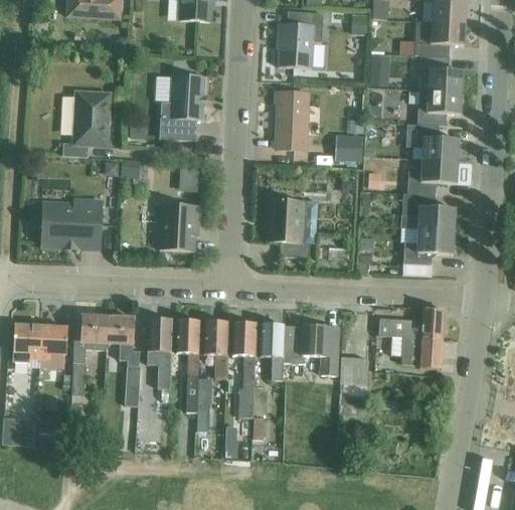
[(67,0),(67,14),(119,17),(120,0),(67,0)]
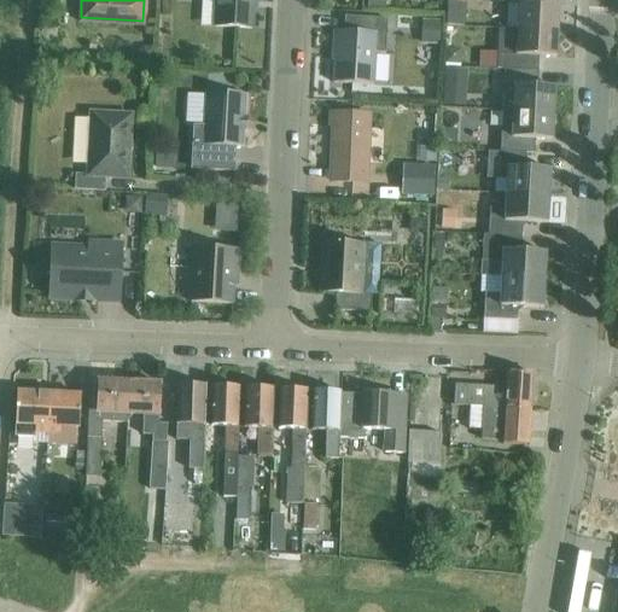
[(216,0),(215,22),(251,24),(252,0),(216,0)]
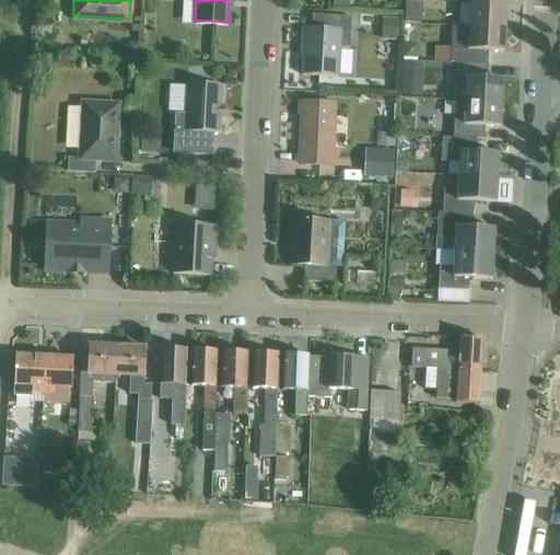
[(470,0),(469,22),(505,24),(506,1),(491,0),(470,0)]
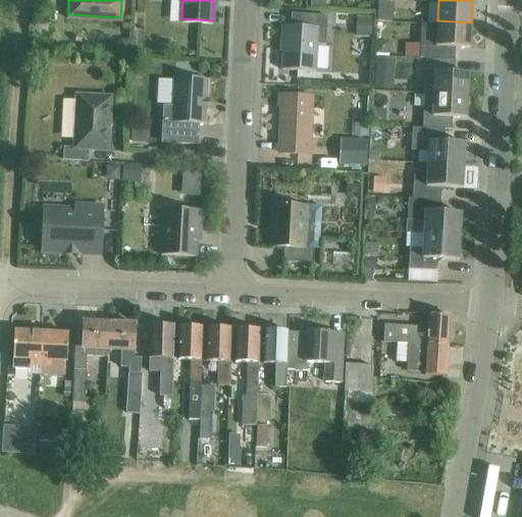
[(291,10),(291,22),(282,21),(281,38),(283,38),(281,66),(315,68),(317,41),(325,41),(327,12),(291,10)]
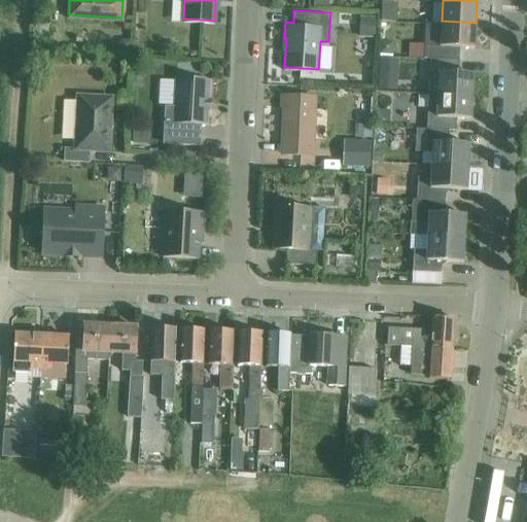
[(360,12),(359,33),(375,34),(376,13),(360,12)]
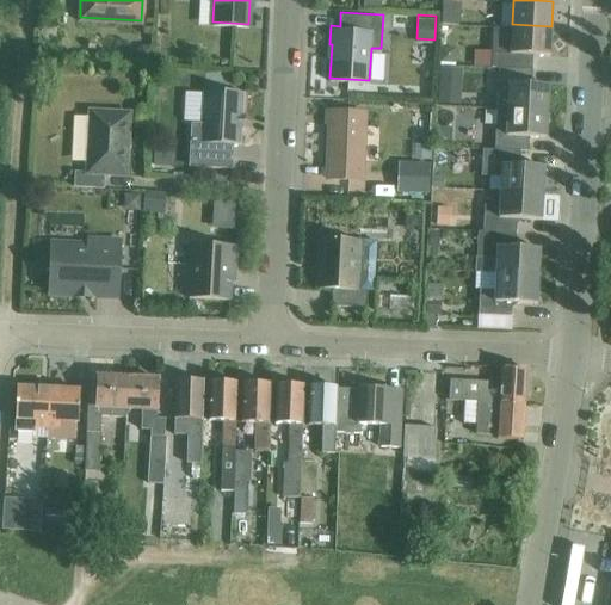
[(494,24),(493,63),(499,65),(532,66),(532,51),(549,53),(551,26),(512,24),(494,24)]
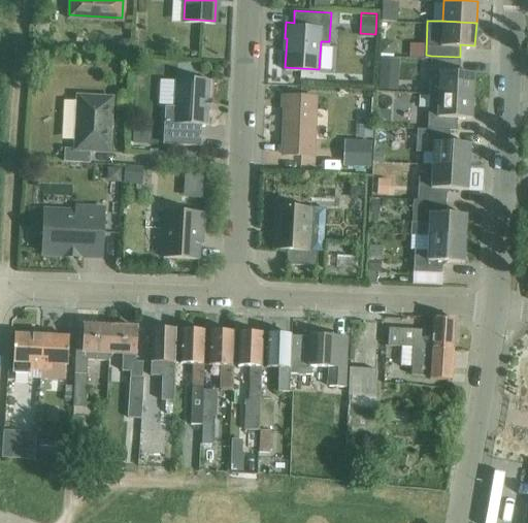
[(430,78),(429,91),(438,91),(472,93),(473,70),(460,70),(460,57),(431,56),(430,78)]
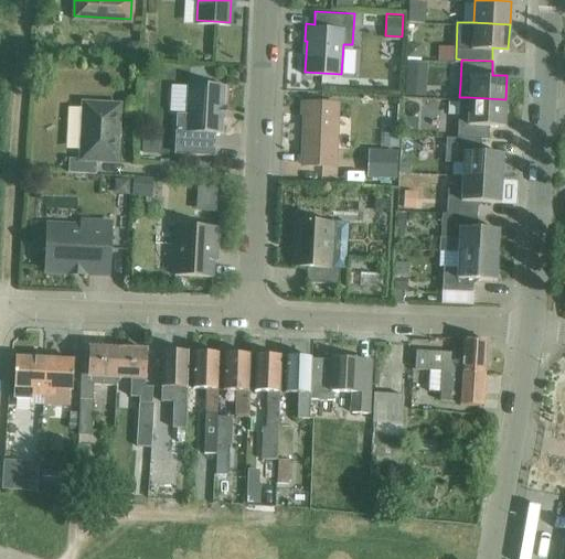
[(225,83),(189,82),(187,110),(177,110),(174,151),(214,153),(215,129),(222,130),(225,83)]
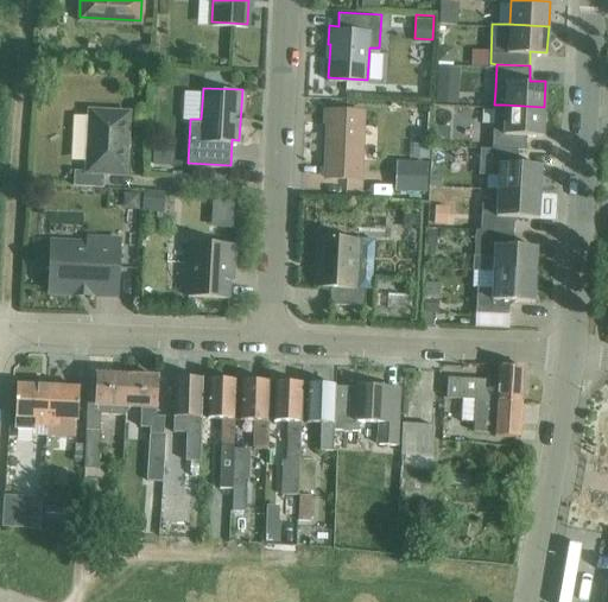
[(435,137),(449,138),(450,103),(436,103),(435,137)]
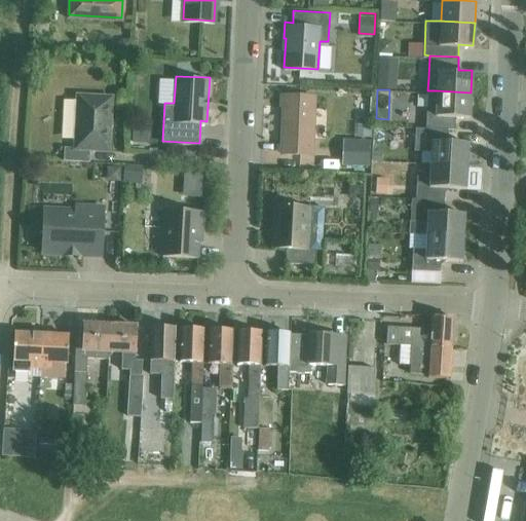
[(427,90),(425,125),(448,126),(455,126),(455,114),(470,115),(471,92),(437,90),(427,90)]
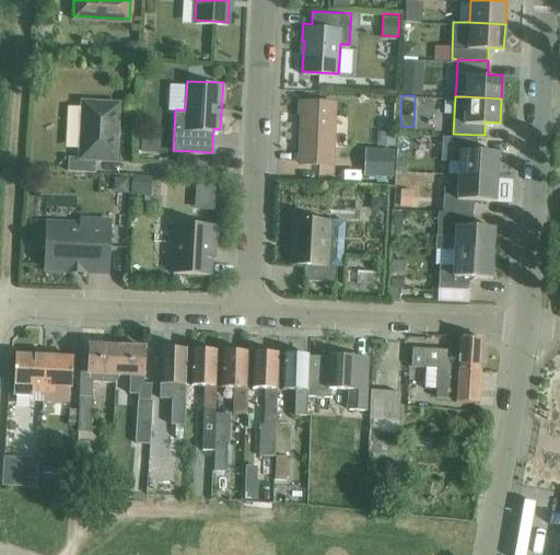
[(68,168),(95,170),(95,157),(115,158),(118,101),(82,99),(80,154),(69,154),(68,168)]
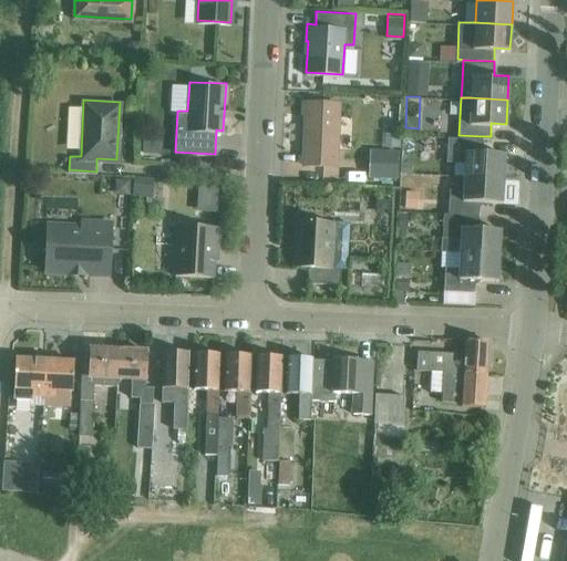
[(306,100),(303,148),(306,148),(306,163),(337,164),(339,101),(306,100)]
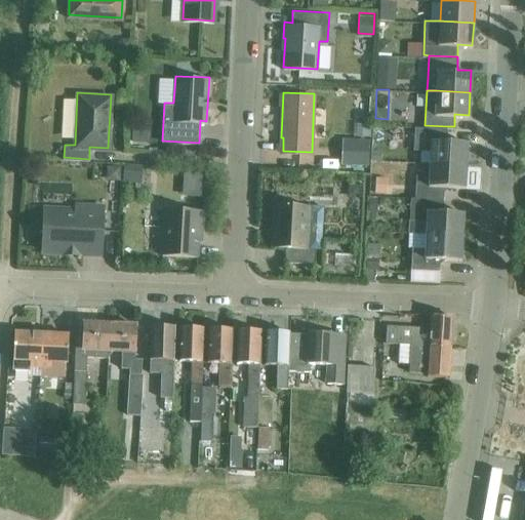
[(414,125),(413,147),(431,148),(430,161),(466,163),(468,141),(447,138),(447,126),(425,125),(414,125)]
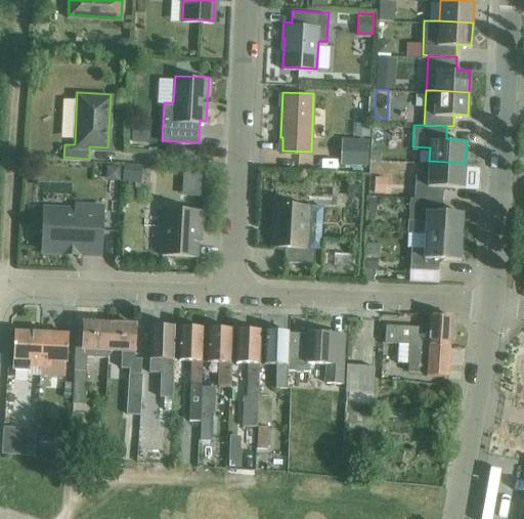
[(366,163),(367,137),(341,136),(340,162),(366,163)]
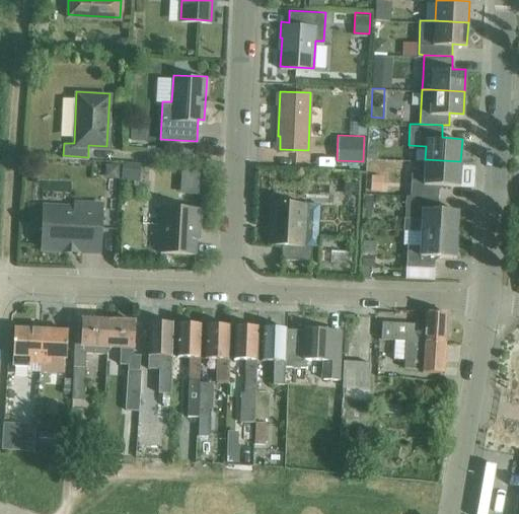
[(412,171),(410,194),(438,195),(439,182),(459,184),(460,161),(425,159),(424,171),(412,171)]
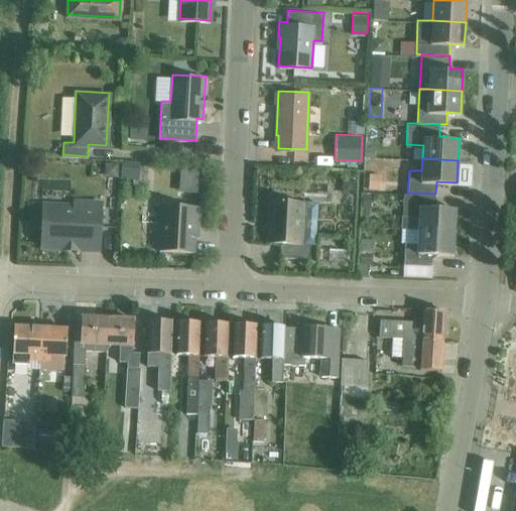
[(148,159),(126,160),(127,176),(150,174),(148,159)]
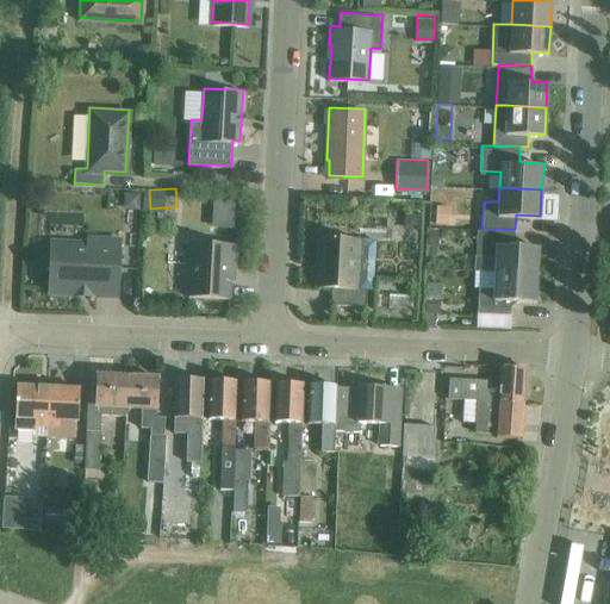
[(237,223),(242,194),(221,191),(216,218),(237,223)]
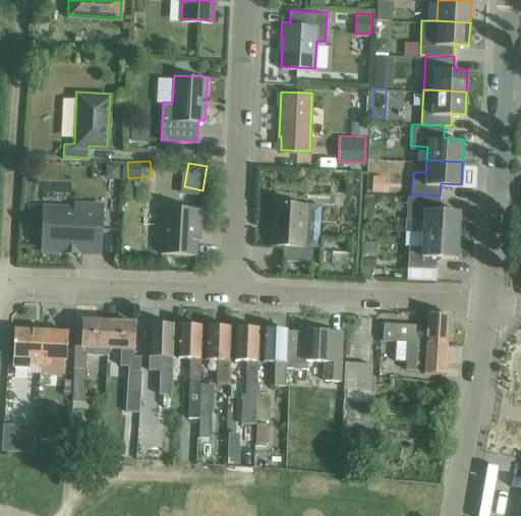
[(378,170),(378,184),(390,183),(389,169),(378,170)]
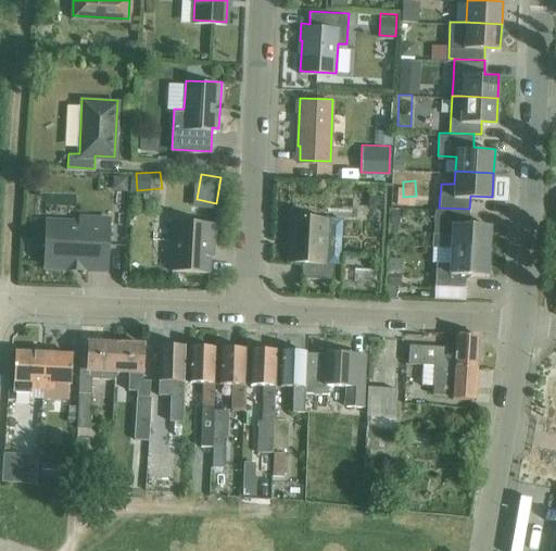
[(130,210),(130,186),(121,186),(119,209),(130,210)]
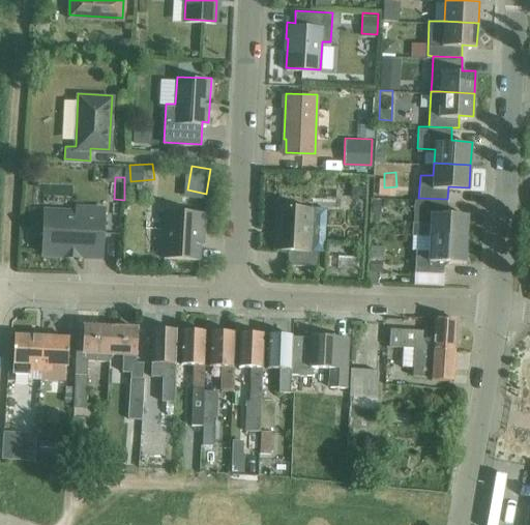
[(414,197),(413,220),(431,221),(430,234),(467,236),(468,212),(447,211),(447,199),(418,198),(414,197)]
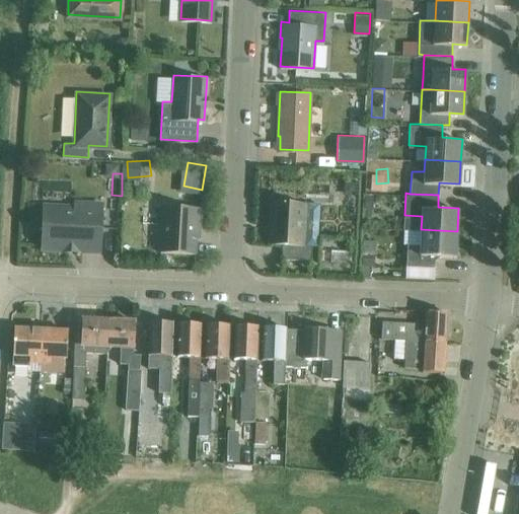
[(319,201),(305,201),(272,199),(271,226),(270,226),(269,241),(284,242),(283,257),(311,259),(312,243),(303,243),(304,217),(318,218),(319,201)]
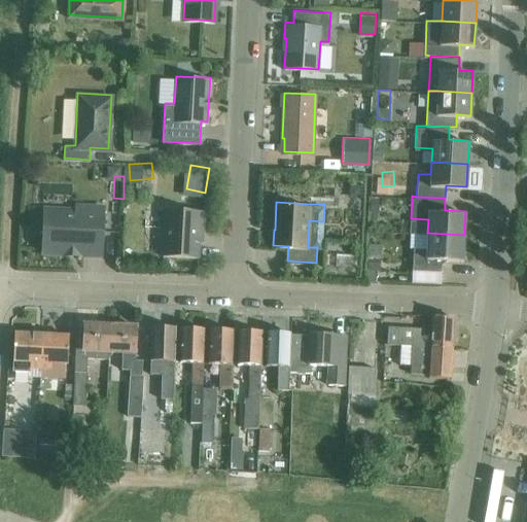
[(80,251),(103,251),(105,206),(75,205),(74,209),(42,208),(41,249),(63,250),(63,248),(80,249),(80,251)]
